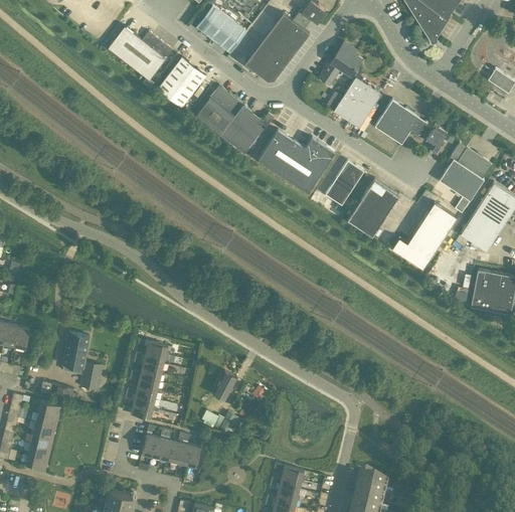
[(219,9),(223,3),(218,0),(215,0),(212,5),(219,9)]
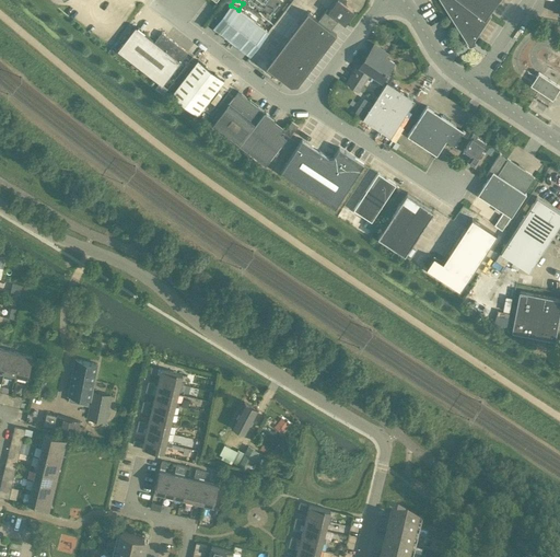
[(248,0),(271,18),(282,3),(278,0),(248,0)]
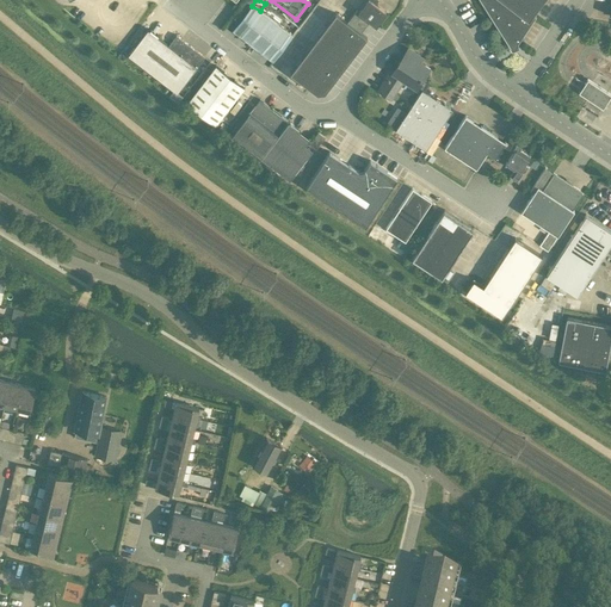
[(477,0),(493,24),(511,1),(511,0),(477,0)]
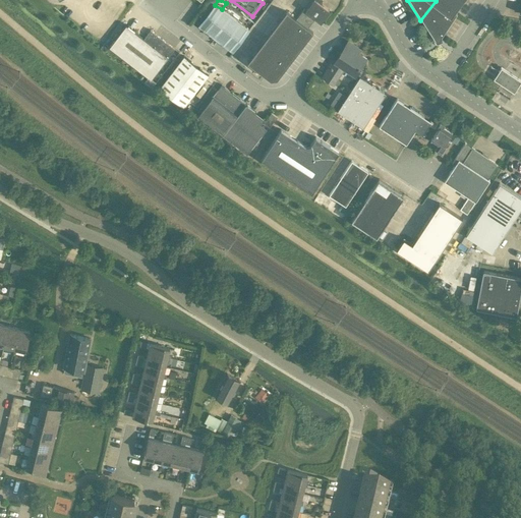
[(464,0),(436,0),(436,1),(454,14),(464,0)]
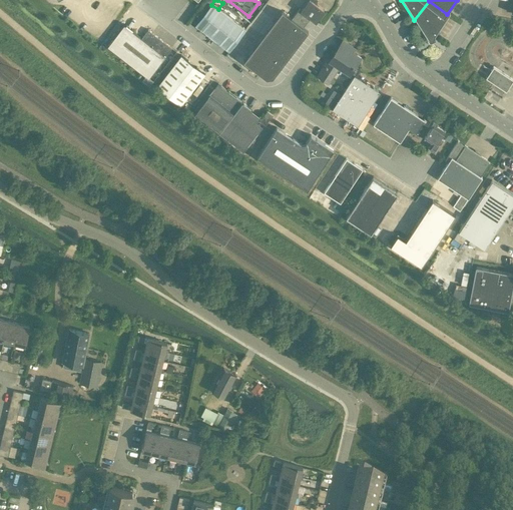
[(450,16),(447,14),(429,1),(414,20),(428,42),(434,40),(450,16)]
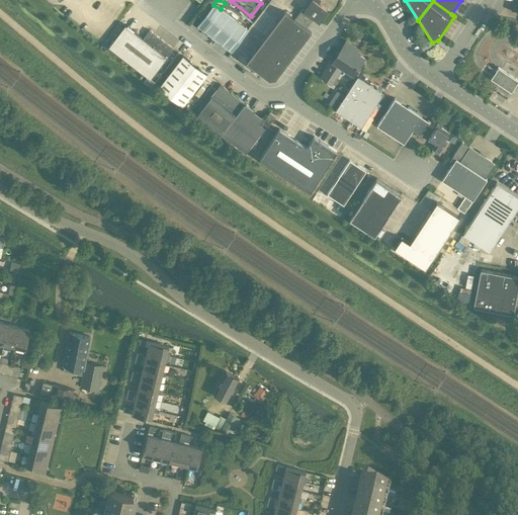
[(303,11),(294,21),(306,30),(314,20),(319,24),(327,13),(312,2),(304,12),(303,11)]
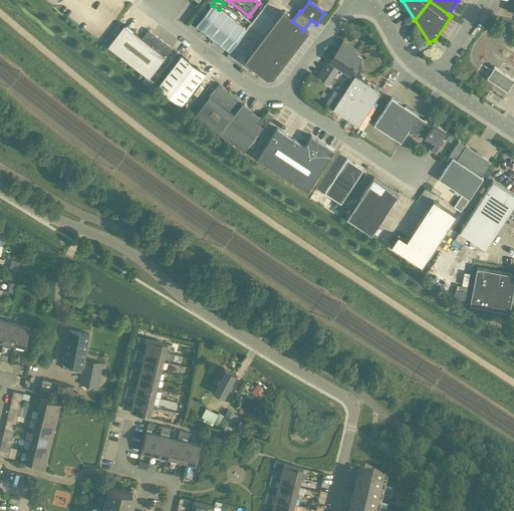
[(196,27),(230,53),(246,32),(212,6),(196,27)]
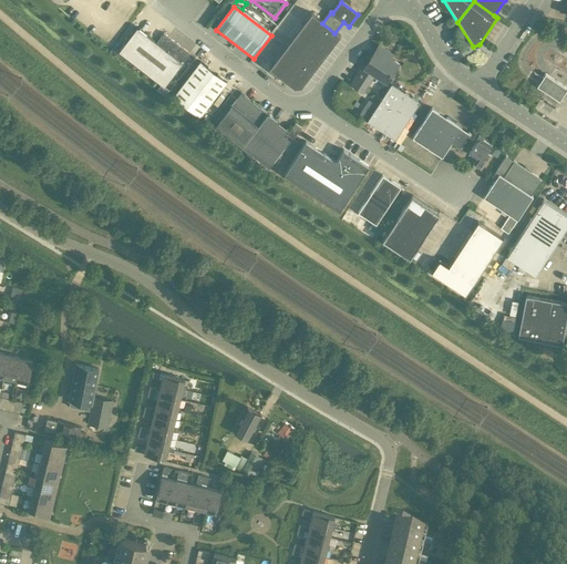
[(311,16),(269,71),(294,90),(301,89),(340,37),(334,33),(322,23),(311,16)]
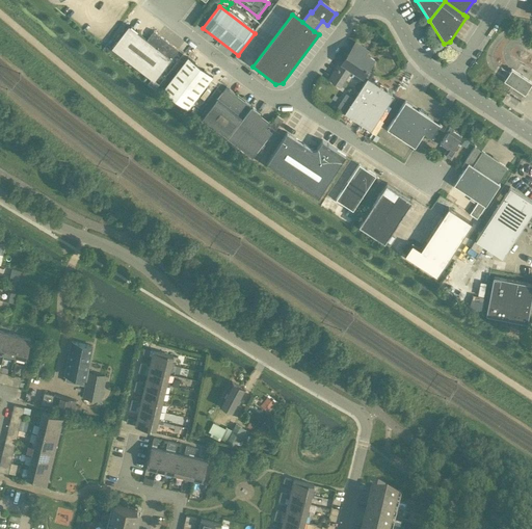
[(129,28),(111,51),(152,81),(148,86),(155,93),(159,87),(154,83),(171,61),(178,52),(158,36),(154,33),(147,43),(129,28)]
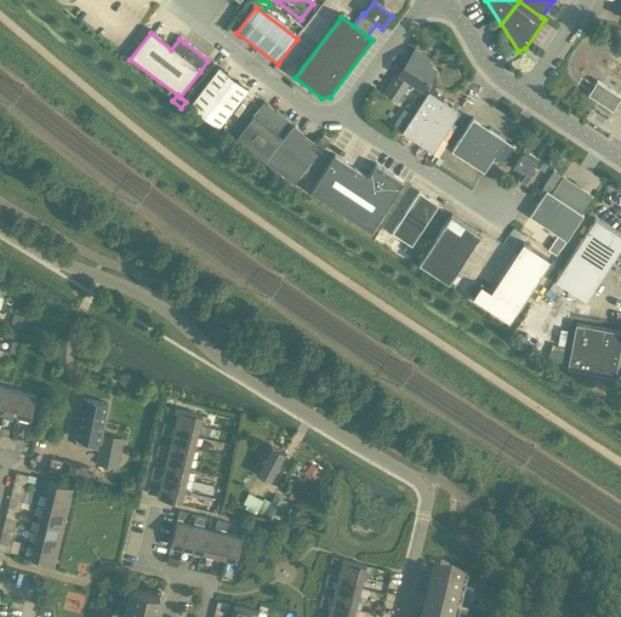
[(397,103),(410,84),(422,92),(423,90),(428,93),(431,95),(436,87),(428,83),(436,72),(426,66),(428,62),(415,52),(399,75),(398,74),(385,95),(397,103)]
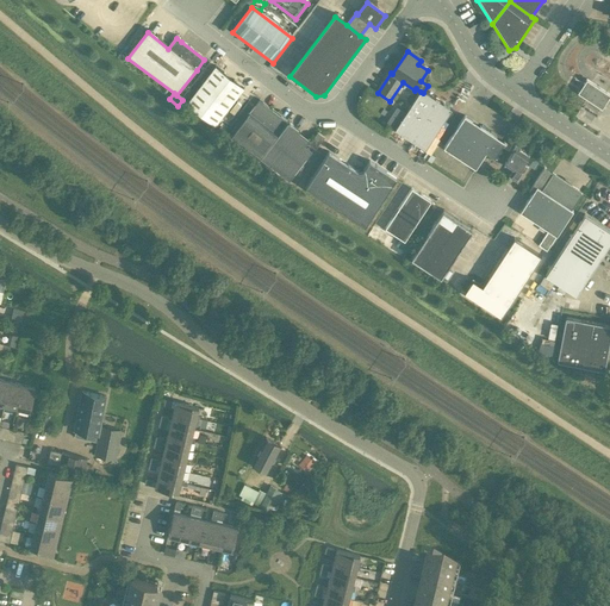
[(215,127),(244,91),(216,69),(187,106),(215,127)]
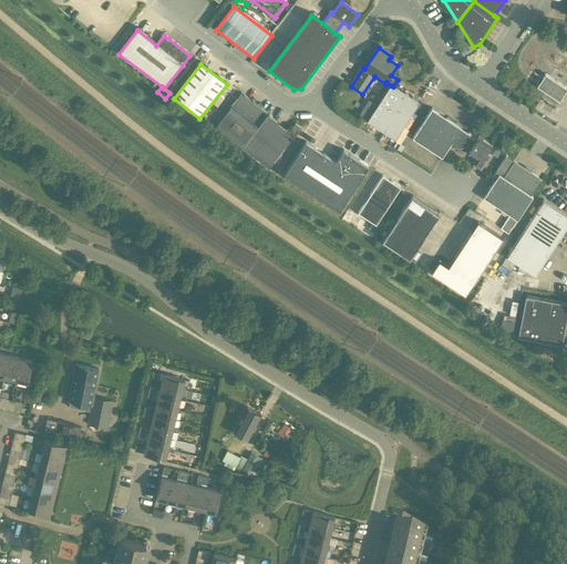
[(564,98),(566,91),(566,90),(546,77),(540,84),(537,89),(559,103),(564,98)]
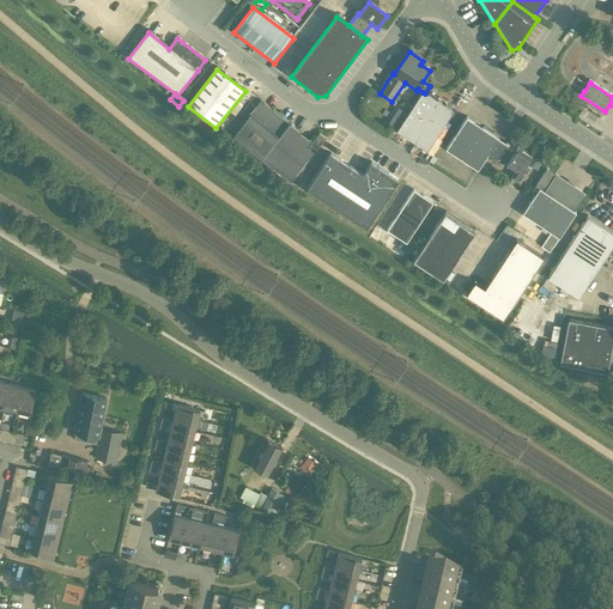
[(399,110),(388,127),(396,133),(428,153),(454,113),(425,93),(424,92),(423,95),(407,116),(399,110)]
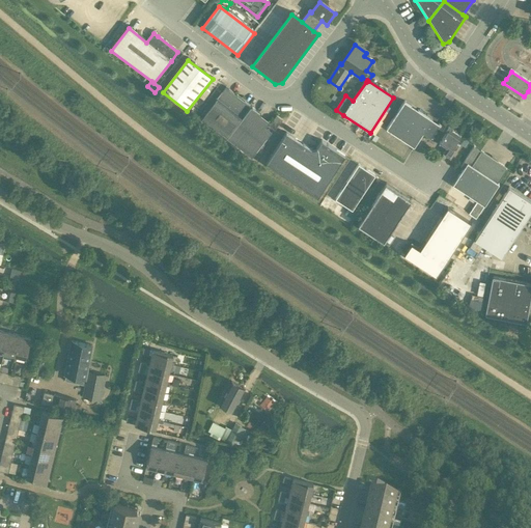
[(201,120),(226,139),(251,159),(272,133),(266,129),(270,123),(250,108),(225,89),(201,120)]
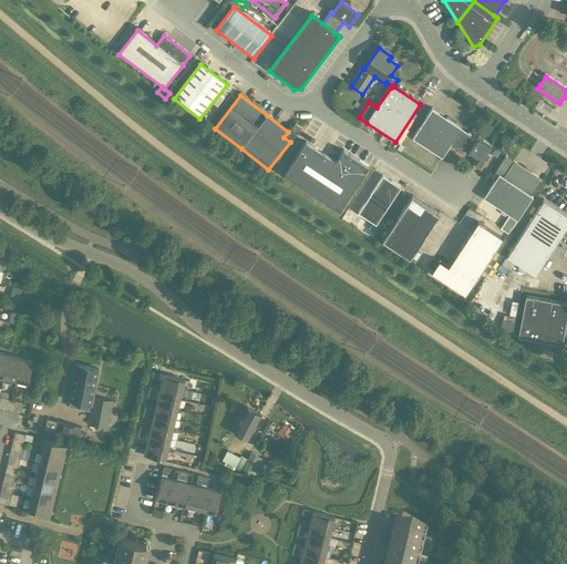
[(466,140),(468,135),(468,134),(432,111),(413,140),(430,151),(442,159),(452,144),(460,150),(466,140)]
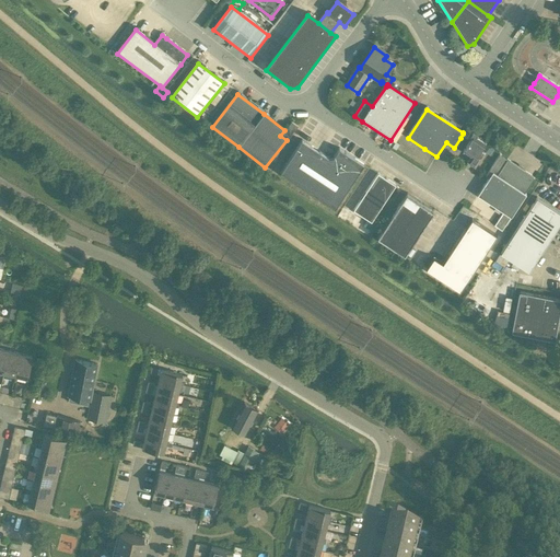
[(289,140),(298,129),(291,125),(283,135),(289,140)]
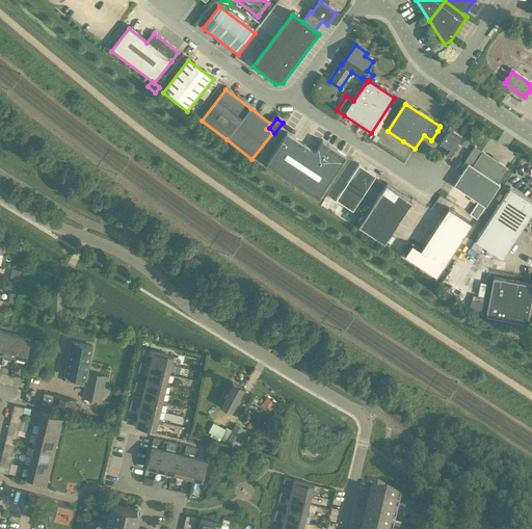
[(447,135),(440,146),(447,151),(444,156),(451,161),(460,148),(456,146),(461,138),(454,133),(456,130),(449,125),(445,131),(444,133),(447,135)]
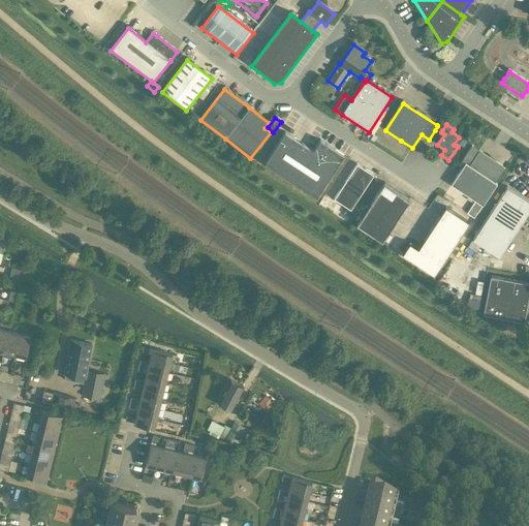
[(316,199),(344,157),(320,142),(315,150),(311,151),(285,134),(265,165),(316,199)]
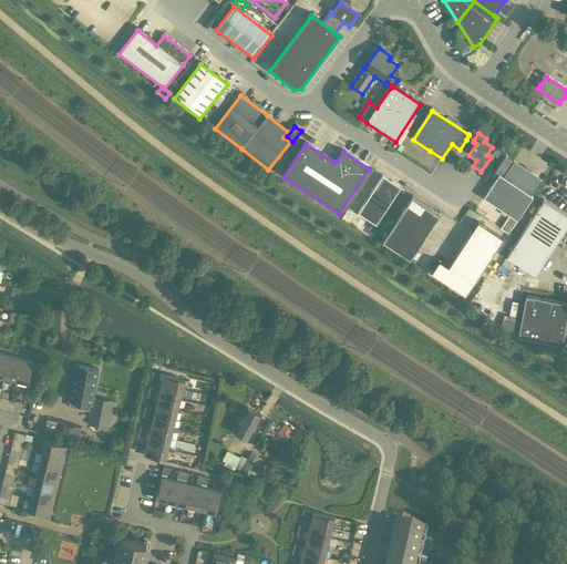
[(494,183),(483,200),(509,217),(504,226),(511,232),(517,223),(533,198),(531,197),(540,183),(513,164),(512,166),(508,164),(506,163),(505,162),(492,181),(494,183)]
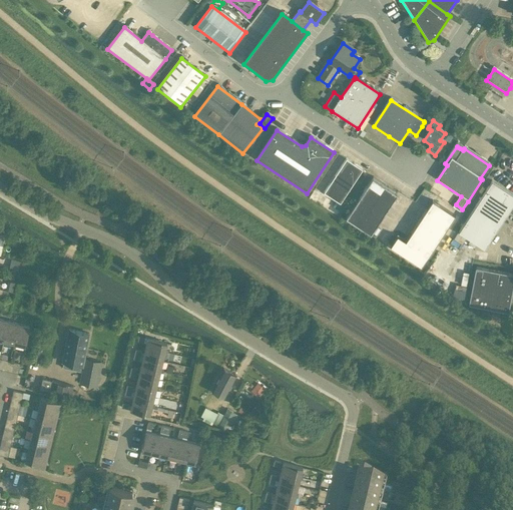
[(363,171),(346,160),(324,194),(340,205),(363,171)]
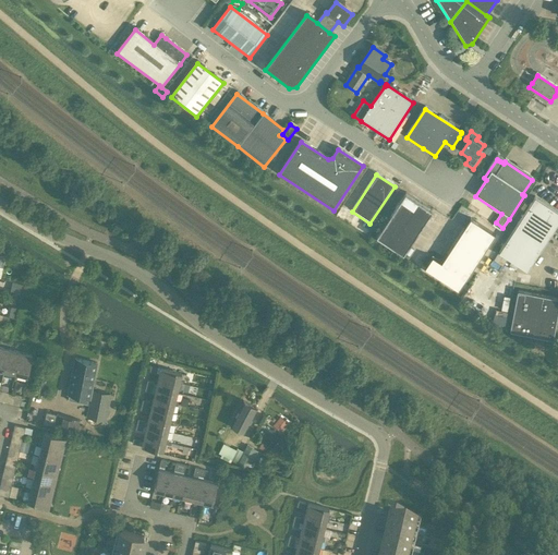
[(403,256),(432,213),(405,194),(376,238),(403,256)]
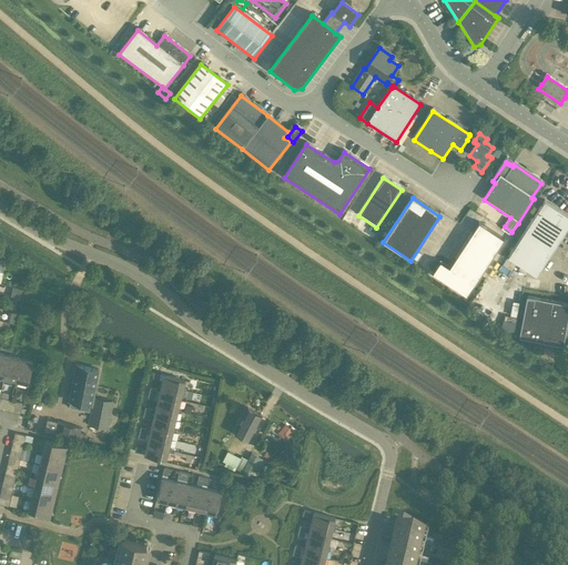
[(517,244),(546,263),(567,229),(567,218),(545,203),(517,244)]
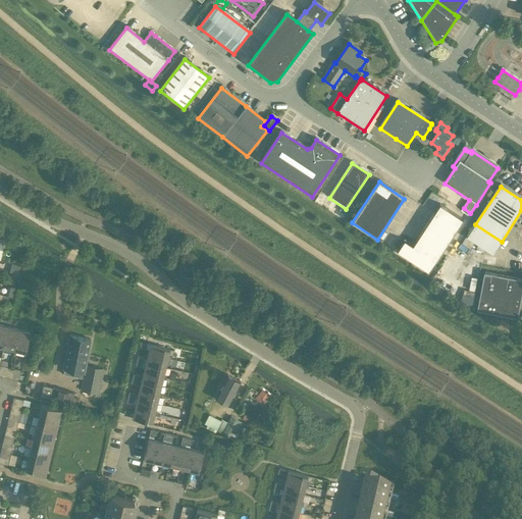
[(398,253),(428,273),(462,221),(440,206),(413,248),(404,242),(398,253)]
